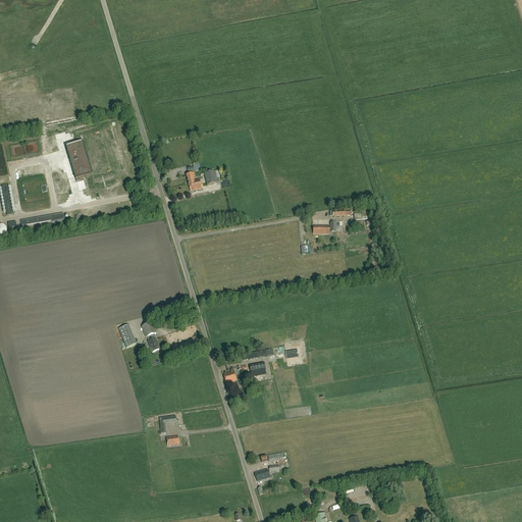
[(83,143),(66,148),(76,179),(92,174),(83,143)]
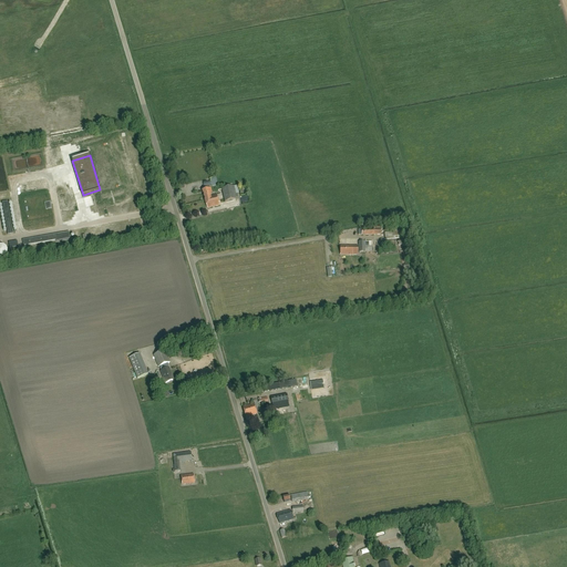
[(236,199),(235,195),(234,188),(233,186),(223,189),(225,202),(236,199)]
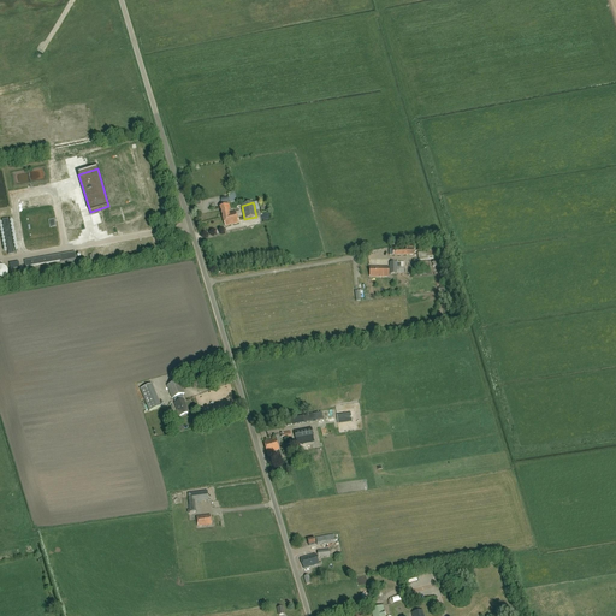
[(229,217),(229,214),(227,212),(230,211),(229,205),(220,207),(223,218),(229,217)]
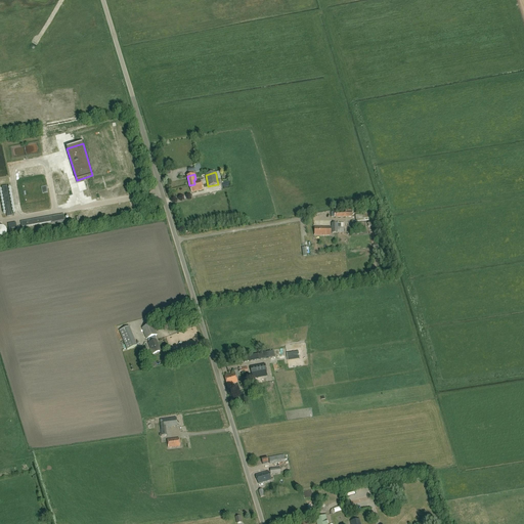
[(46,186),(43,187),(42,180),(22,183),(26,204),(45,200),(44,193),(47,192),(46,186)]
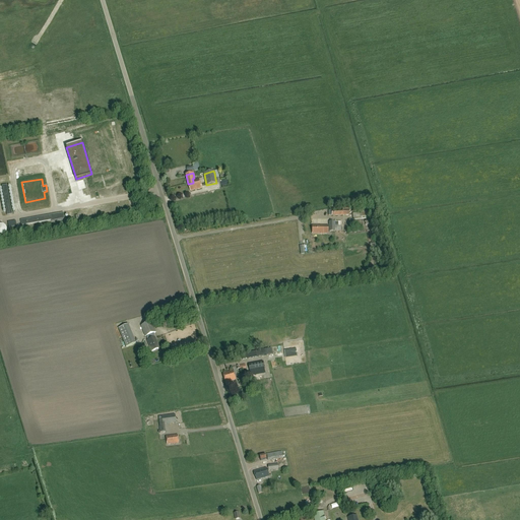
[(193,183),(188,184),(190,191),(201,189),(199,179),(193,181),(193,183)]
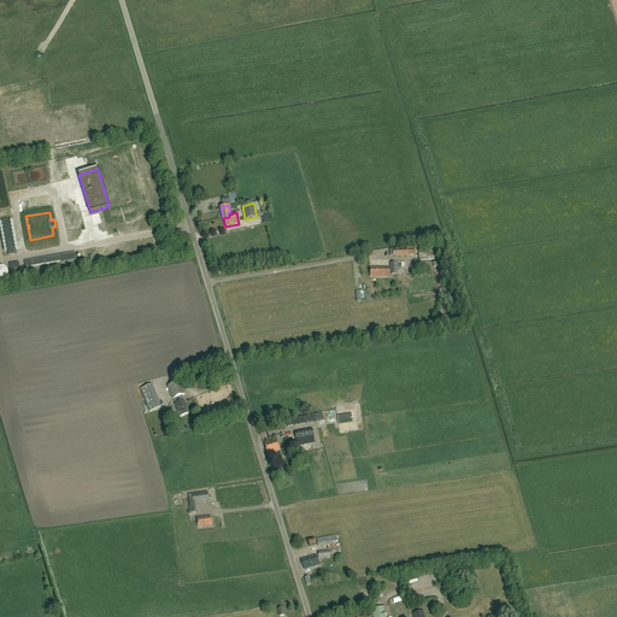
[(9,256),(15,254),(9,219),(3,221),(9,256)]
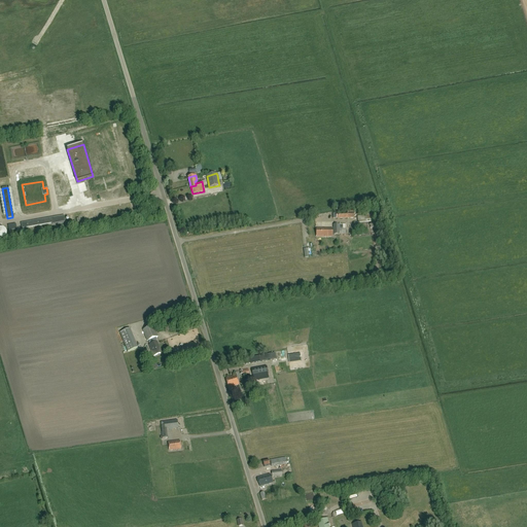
[(375,221),(375,219),(375,215),(371,215),(371,212),(365,213),(365,216),(357,216),(358,223),(366,222),(369,222),(375,221)]
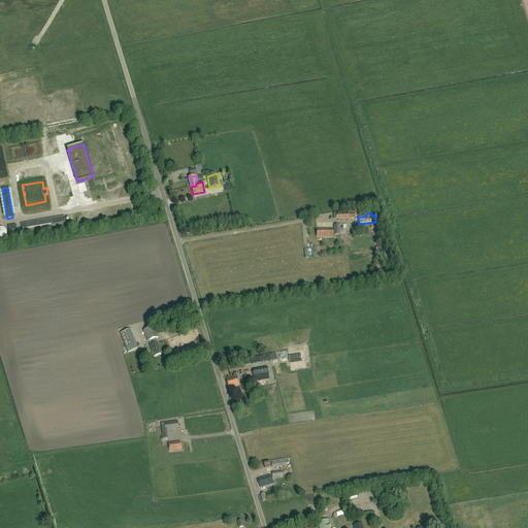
[(334,235),(347,235),(347,225),(334,225),(334,235)]
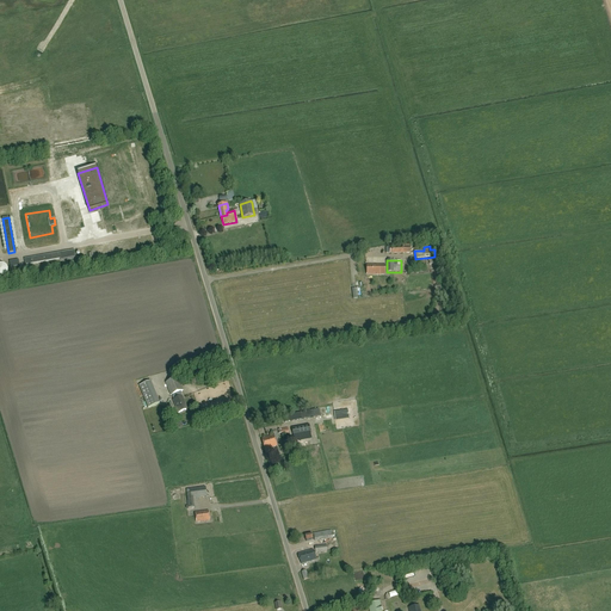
[(366,275),(386,275),(386,265),(366,265),(366,275)]
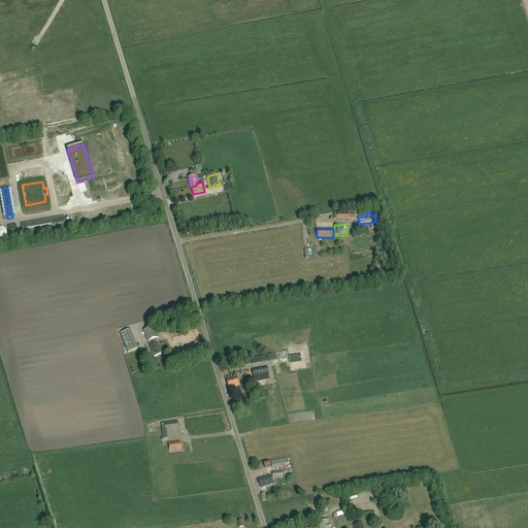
[(154,357),(161,354),(159,350),(160,350),(157,342),(155,343),(153,339),(158,337),(154,327),(143,331),(147,341),(150,341),(151,345),(150,345),(154,357)]
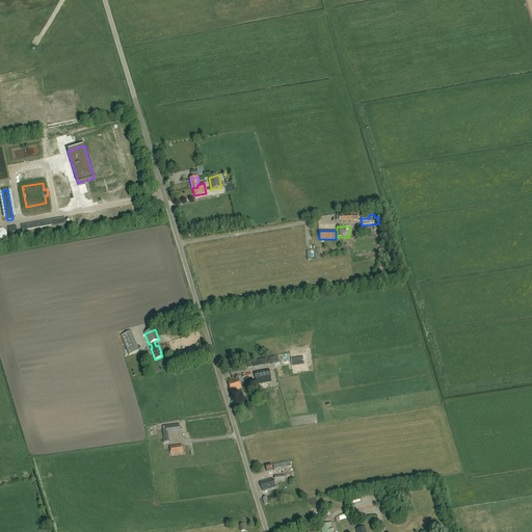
[(131,331),(121,336),(129,355),(139,351),(131,331)]
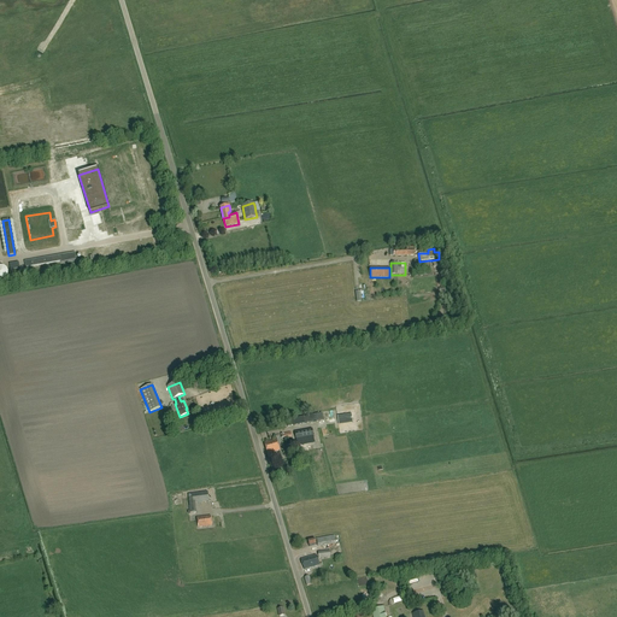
[(293,418),(294,425),(310,423),(310,422),(323,421),(322,413),(293,418)]
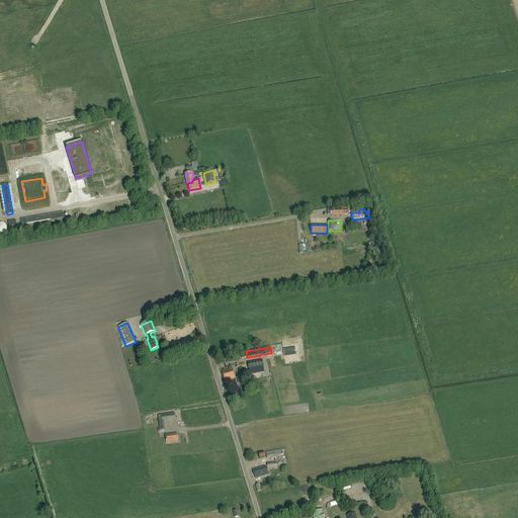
[(296,355),(295,348),(283,349),(284,356),(296,355)]
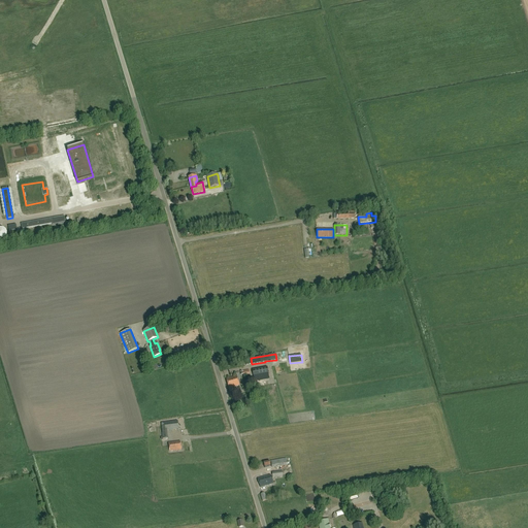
[(258,376),(262,375),(267,374),(268,374),(267,366),(257,368),(257,369),(258,376)]
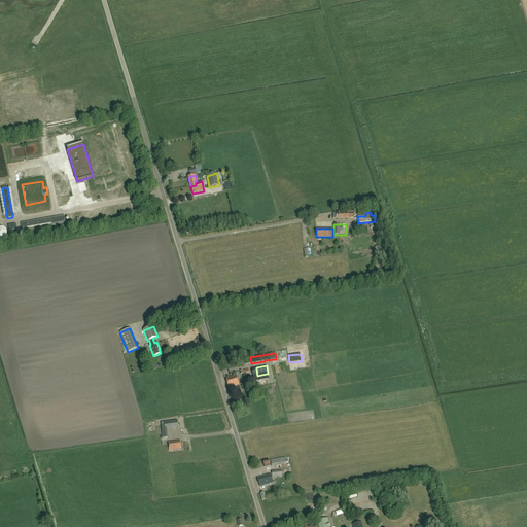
[(257,376),(256,369),(253,369),(253,367),(242,370),(242,371),(243,374),(243,375),(249,374),(249,372),(252,372),(252,376),(256,376),(257,376)]
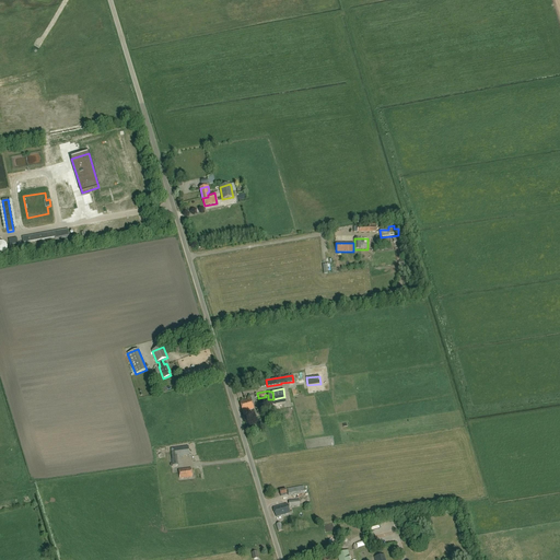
[(273,399),(272,399),(275,409),(280,408),(284,407),(283,397),(278,398),(273,399)]
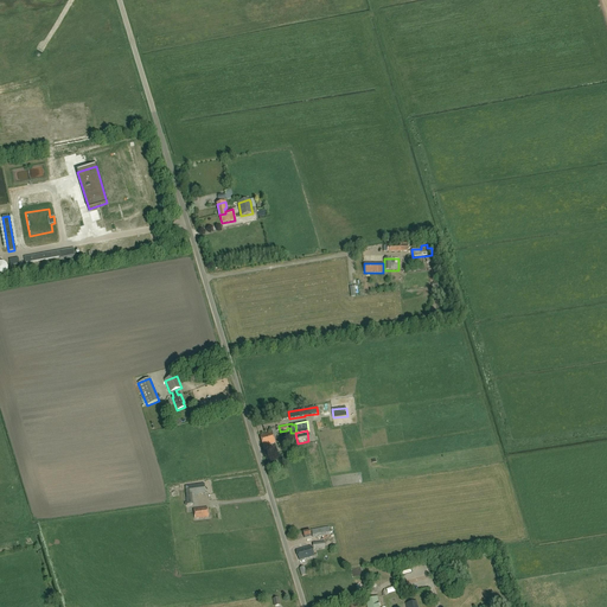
[(272,433),(262,435),(260,436),(262,447),(263,447),(264,451),(268,449),(267,446),(269,445),(275,443),(272,433)]
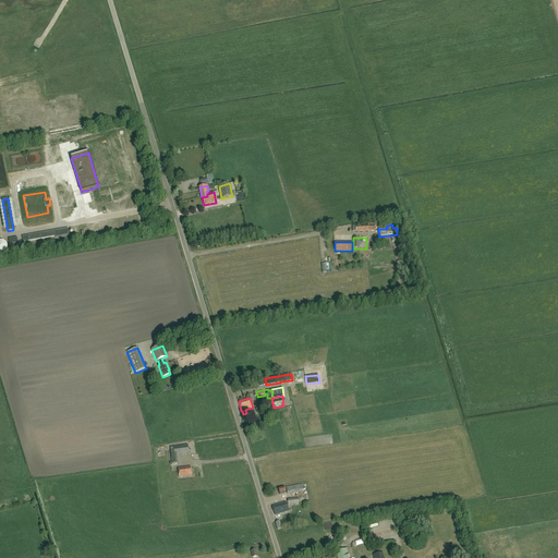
[(177,456),(189,453),(187,445),(170,448),(171,464),(177,464),(177,456)]
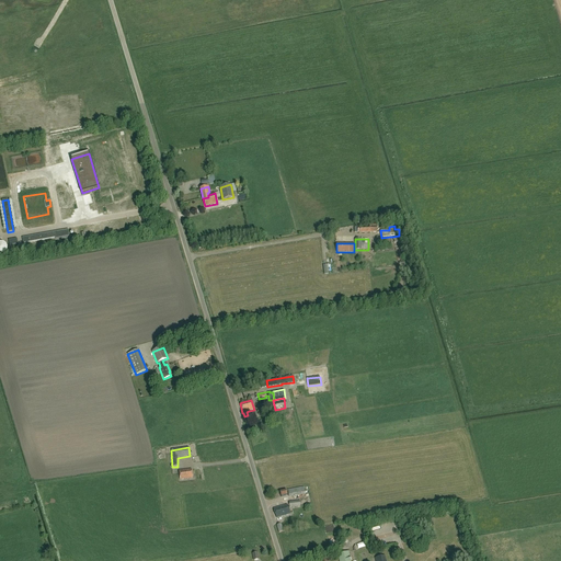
[(180,479),(193,478),(192,469),(179,470),(180,479)]
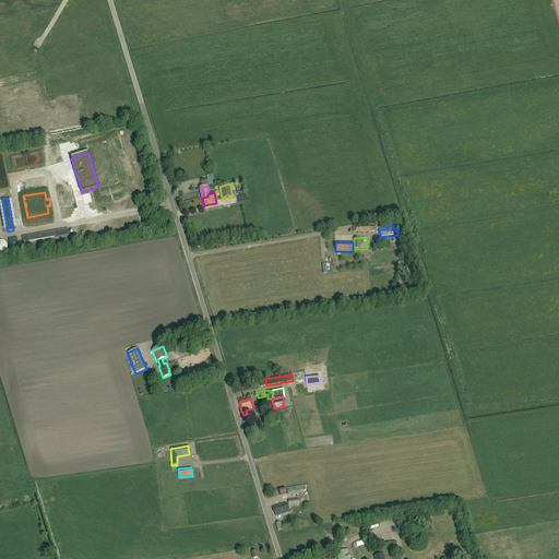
[(287,495),(304,492),(302,485),(286,488),(287,495)]
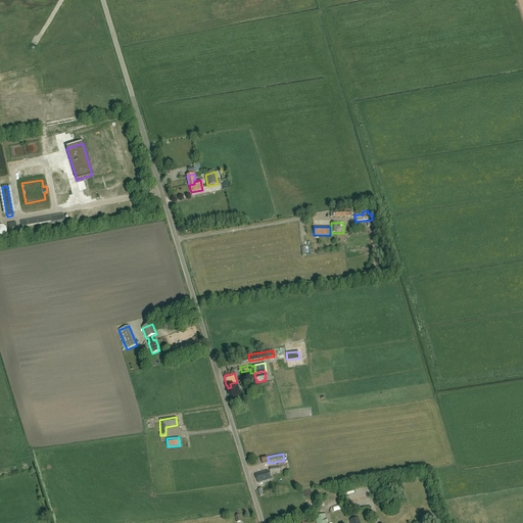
[(270,474),(280,472),(279,465),(272,466),(272,468),(269,468),(270,474)]
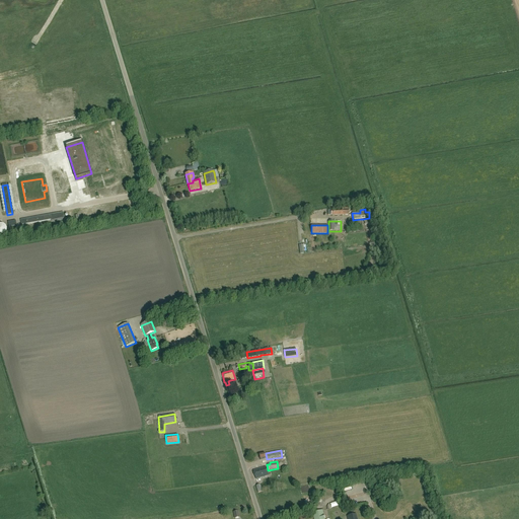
[(252,470),(254,475),(255,479),(268,475),(266,467),(252,470)]
